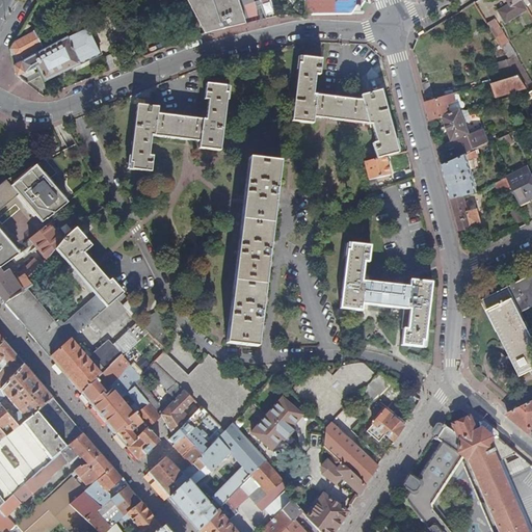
[(239,0),(187,0),(206,34),(246,23),(239,0)]
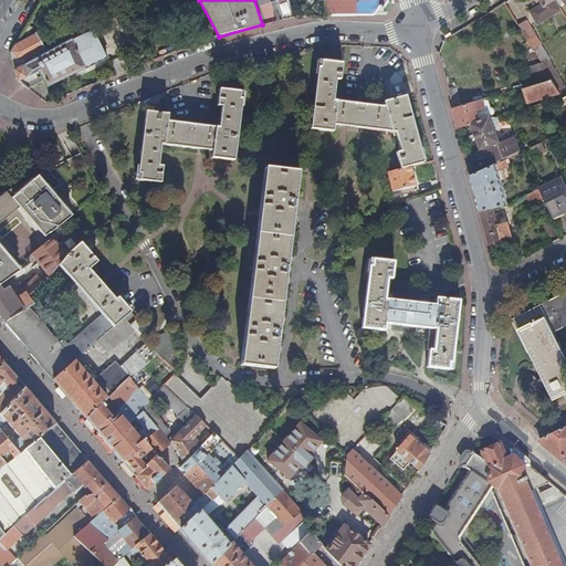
[(282,21),(293,18),(286,0),(275,0),(280,12),(282,21)]
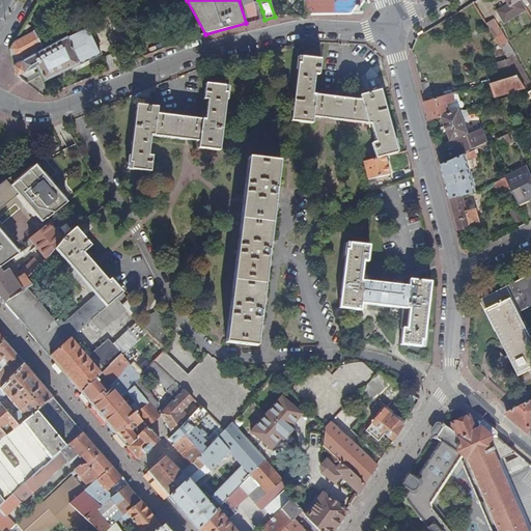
[(303,0),(305,16),(351,15),(356,7),(360,9),(362,6),(364,3),(360,0),(353,0),(354,1),(318,1),(317,0),(303,0)]
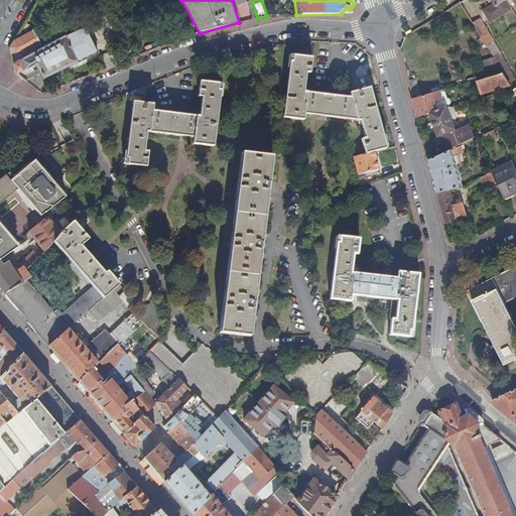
[(490,0),(492,2),(494,6),(483,13),(491,25),(512,11),(505,1),(504,0),(490,0)]
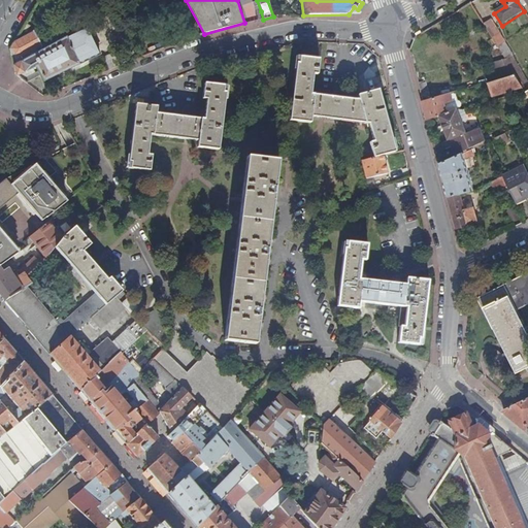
[(492,22),(484,26),(486,29),(505,60),(505,61),(513,57),(492,22)]
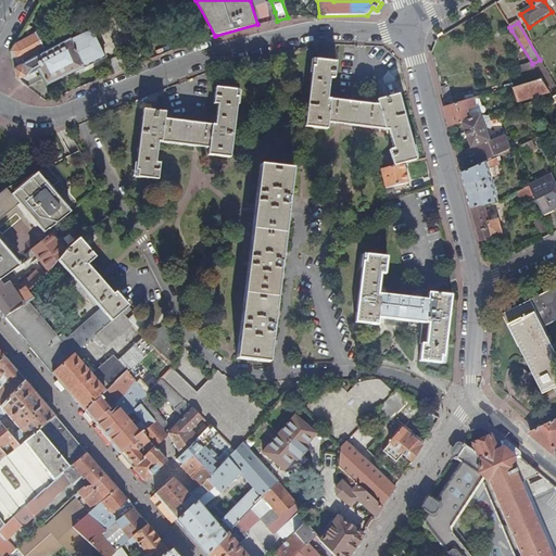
[(16,79),(26,86),(27,87),(28,87),(42,79),(46,86),(75,72),(75,71),(104,57),(91,28),(43,52),(42,49),(43,48),(35,33),(21,40),(15,42),(10,52),(16,79)]
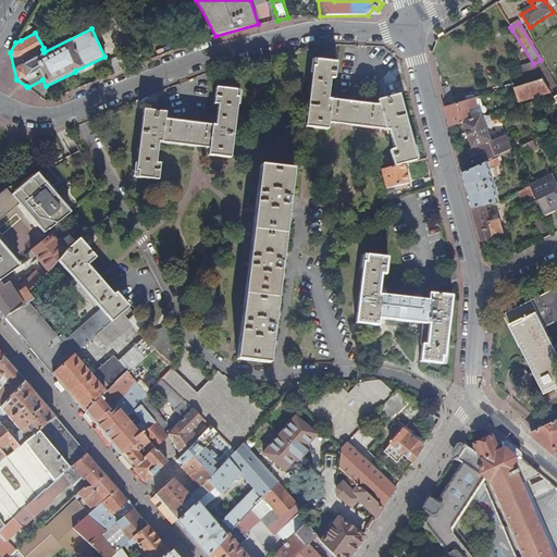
[(130,69),(134,66),(128,53),(110,61),(115,74),(130,69)]
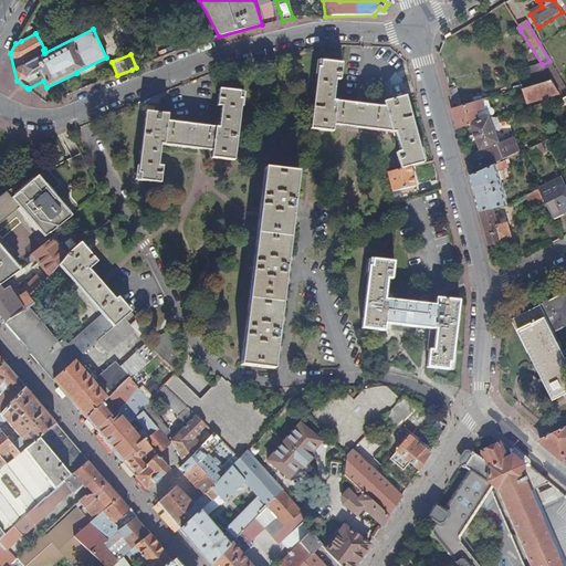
[(410,167),(422,164),(406,96),(383,102),(385,107),(344,102),(334,100),(336,79),(341,80),(343,63),(322,60),(321,66),(318,66),(311,128),(333,132),(334,124),(343,125),(348,126),(396,133),(400,152),(397,153),(400,169),(410,167)]
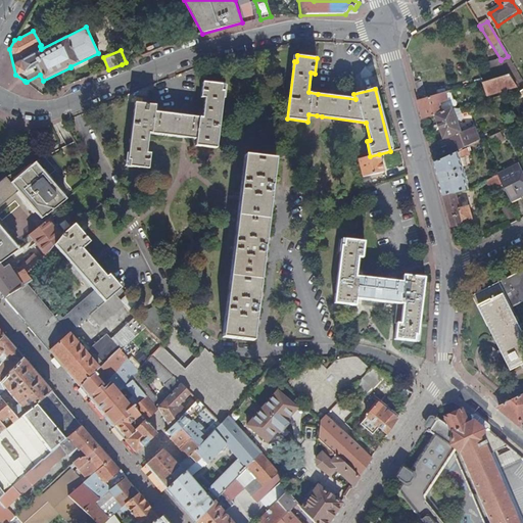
[(522,91),(522,82),(508,56),(501,60),(510,75),(515,84),(517,87),(517,88),(519,90),(520,92),(521,93),(522,91)]
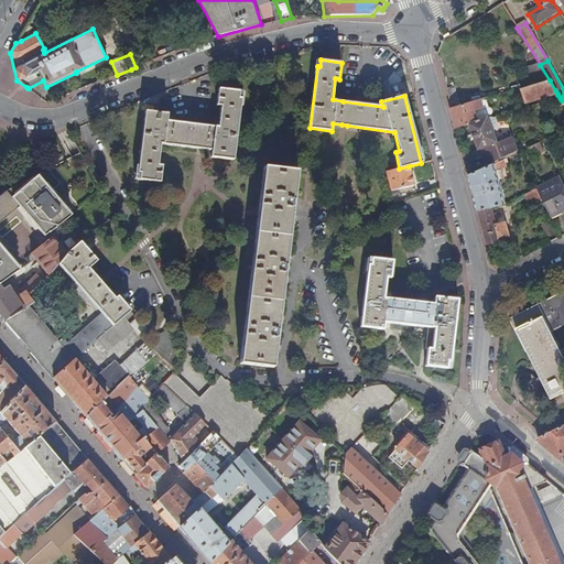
[(487,99),(451,110),(456,129),(469,125),(469,126),(478,122),(476,119),(495,114),(495,112),(511,107),(557,94),(555,90),(550,80),(487,99)]
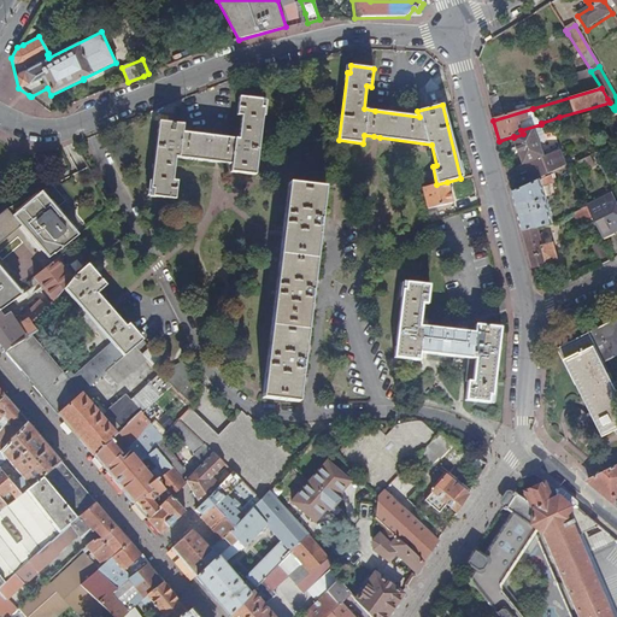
[(260,106),(262,99),(239,95),(238,105),(236,115),(241,115),(241,123),(239,137),(183,133),(183,124),(159,122),(151,189),(154,189),(153,198),(176,200),(178,182),(174,181),(176,158),(216,162),(221,163),(231,164),(231,171),(256,174),(263,106),(260,106)]
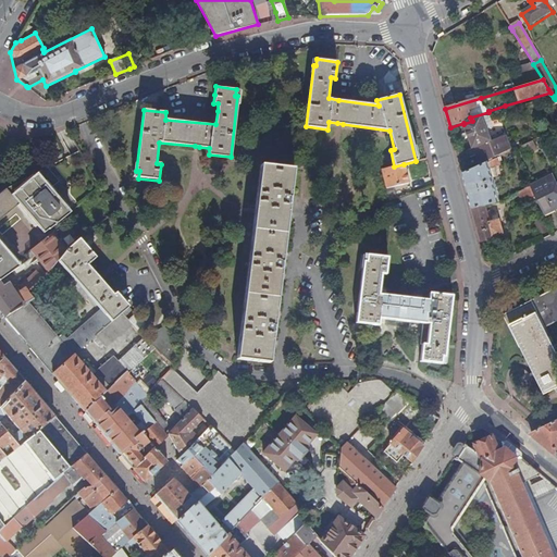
[(499,157),(512,151),(505,135),(491,140),(481,116),(472,121),(463,124),(480,165),(499,157)]
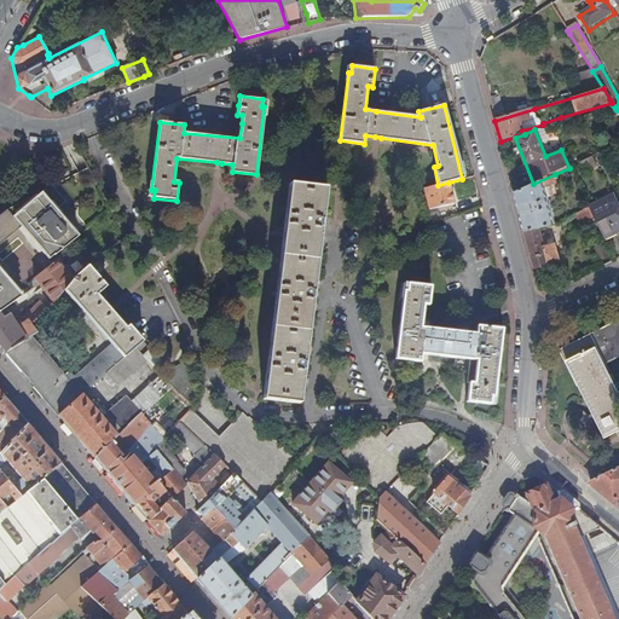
[(526,232),(539,230),(555,225),(544,186),(555,184),(554,180),(557,179),(555,174),(533,184),(515,192),(520,212),(526,232)]
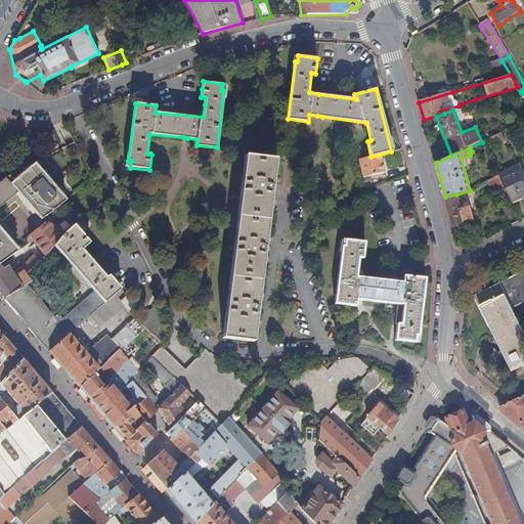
[(222,337),(253,341),(253,340),(254,336),(255,324),(271,201),(276,158),(246,155),(241,197),(239,204),(223,329),(223,335),(222,337)]
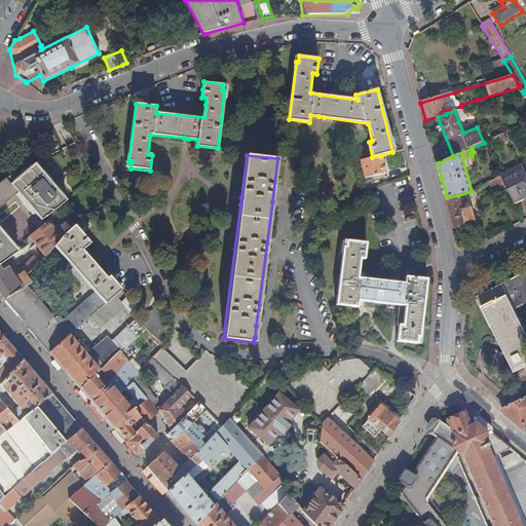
[(360,160),(365,178),(385,173),(381,155),(372,157),(360,160)]
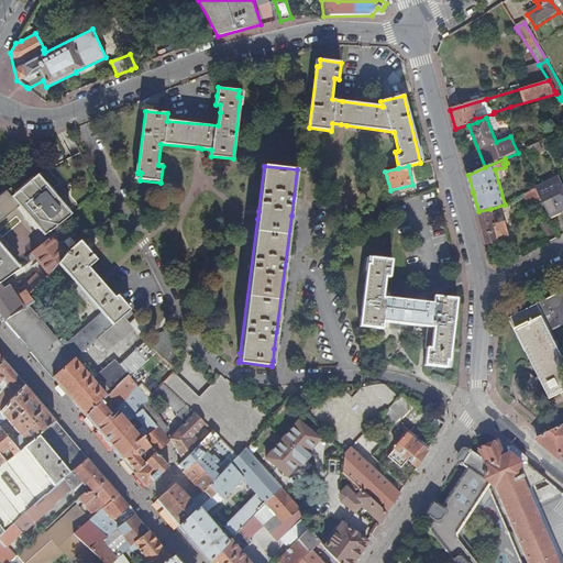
[(0,196),(0,283),(18,271),(0,246),(0,222),(21,206),(45,235),(72,216),(68,212),(52,192),(62,185),(50,170),(0,196)]
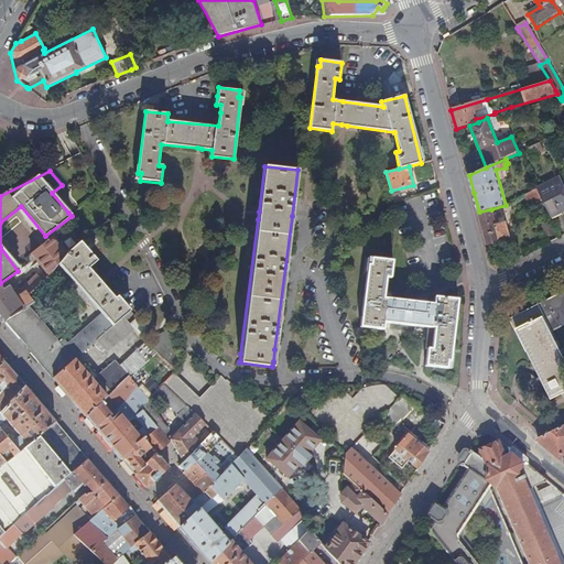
[(542,198),(552,218),(563,212),(563,187),(560,179),(538,190),(542,198)]
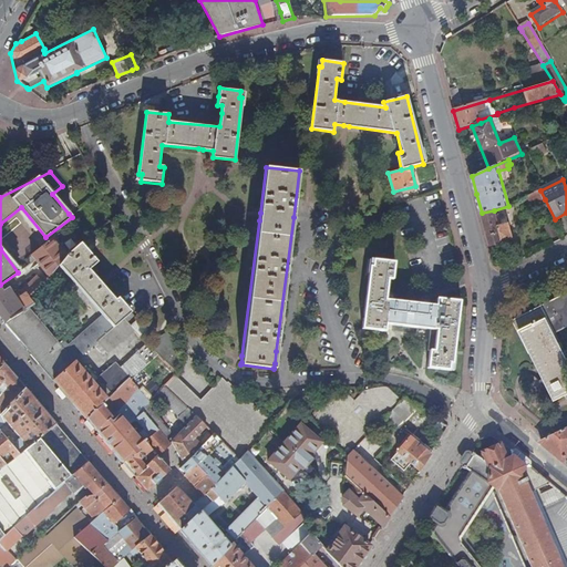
[(545,199),(540,191),(534,193),(527,197),(532,206),(545,199)]
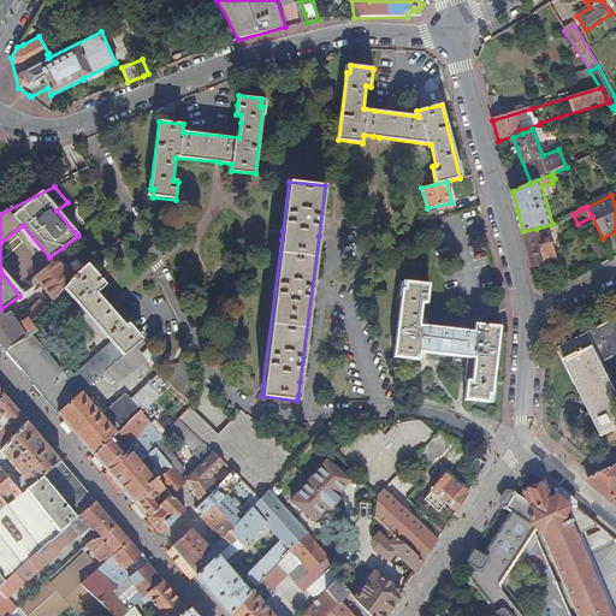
[(531,260),(533,267),(557,261),(552,243),(544,246),(543,241),(540,242),(537,229),(523,231),(531,260)]
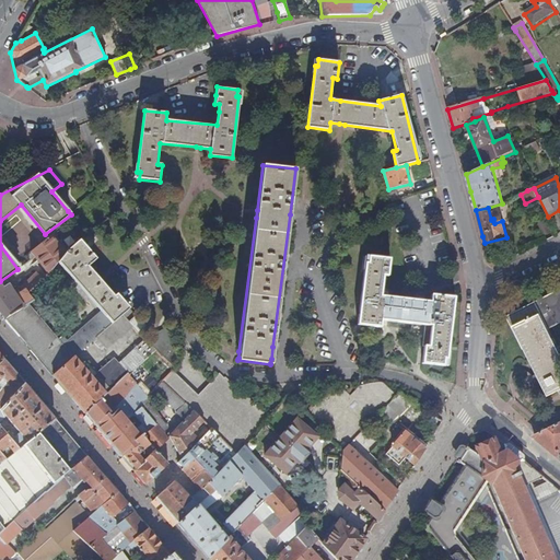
[(538,224),(544,236),(551,233),(546,221),(538,224)]
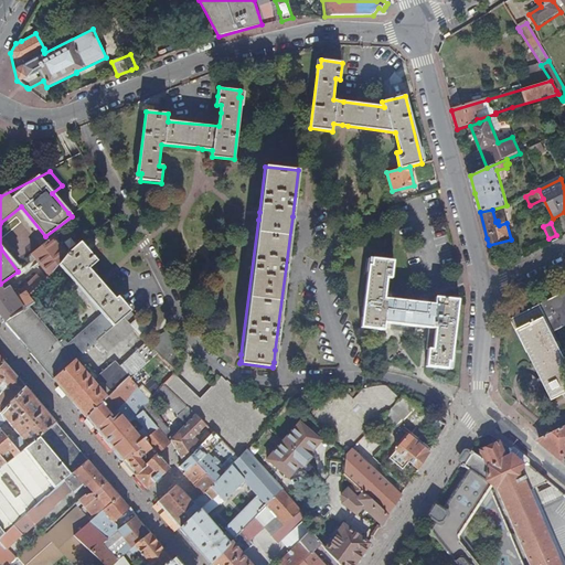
[(57,265),(65,256),(52,240),(32,254),(35,258),(35,259),(49,276),(57,265)]
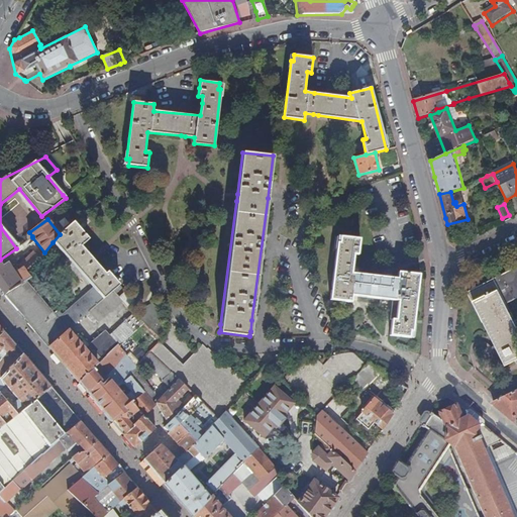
[(53,316),(66,331),(68,330),(86,314),(113,291),(115,293),(121,288),(107,272),(102,276),(91,263),(88,259),(79,248),(89,239),(81,229),(74,221),(63,231),(60,234),(53,242),(93,289),(62,316),(58,311),(53,316)]
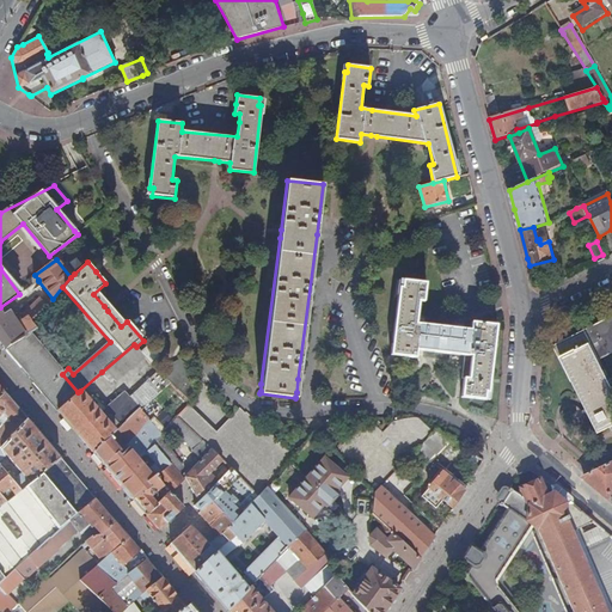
[(487,399),(496,325),(472,322),(471,330),(450,328),(422,324),(423,319),(416,318),(418,300),(423,301),(426,283),(401,280),(391,353),(415,356),(416,353),(416,349),(464,354),(461,378),(464,378),(461,396),(487,399)]
